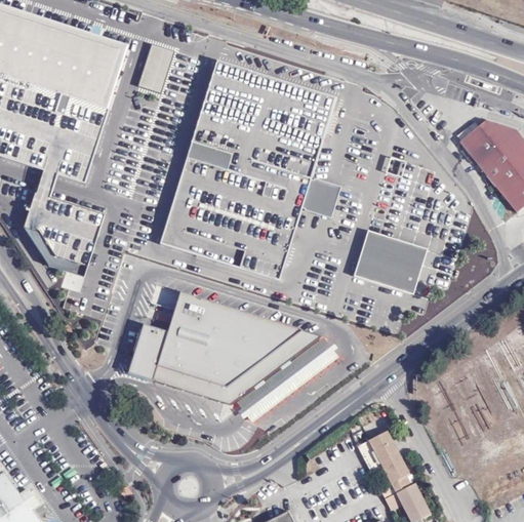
[(127,45),(0,2),(0,155),(86,186),(127,45)]
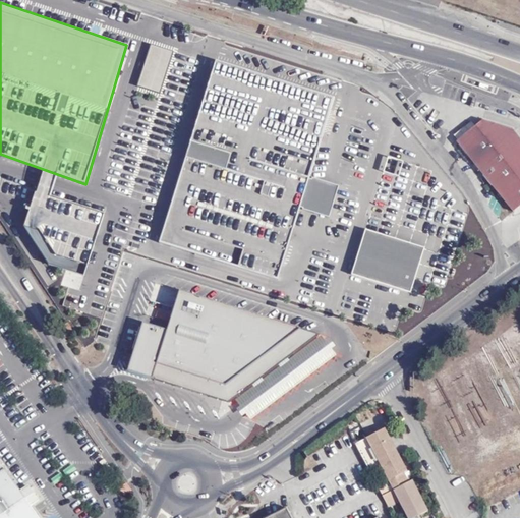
[(158,91),(171,49),(149,42),(135,83),(158,91)]
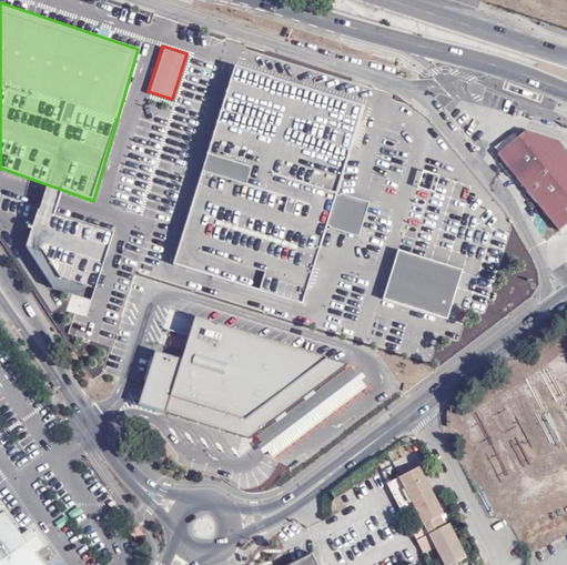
[(362,103),(233,63),(173,261),(303,302),(326,222),(331,223),(330,224),(358,233),(368,200),(340,191),(340,192),(336,191),(337,187),(362,103)]
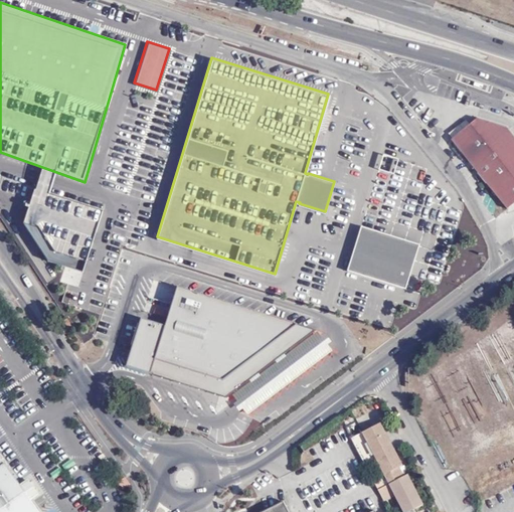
[(513,142),(502,128),(473,118),(447,139),(502,208),(513,199),(513,142)]
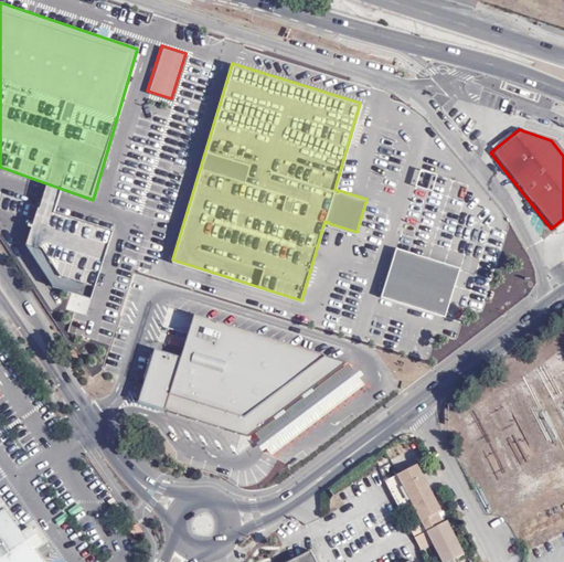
[(459,266),(396,246),(381,294),(445,314),(459,266)]
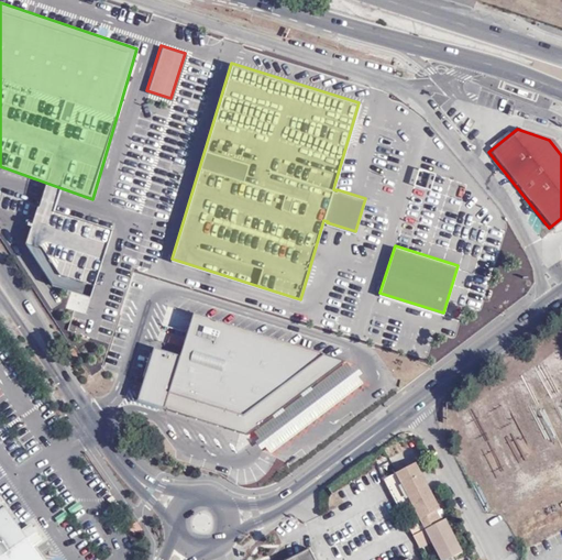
[(180,352),(166,404),(245,430),(342,359),(191,309),(180,352)]
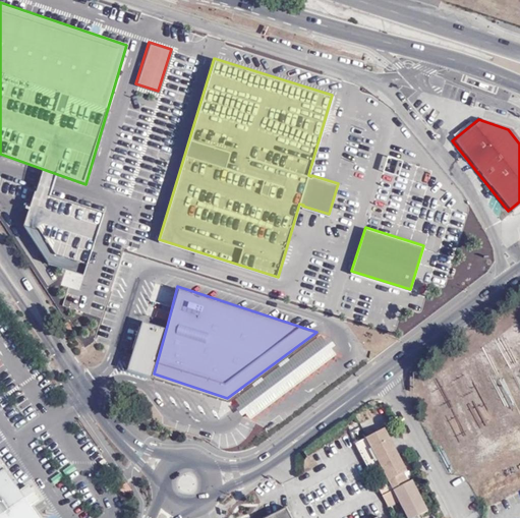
[(66,320),(57,326),(64,335),(72,329),(66,320)]
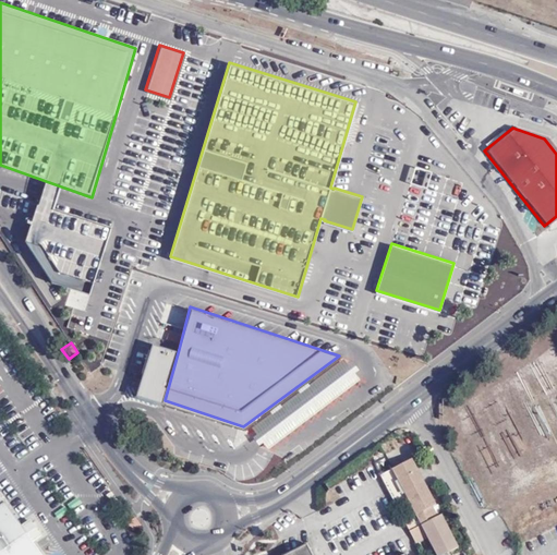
[(141,371),(132,397),(158,406),(174,353),(148,345),(141,371)]
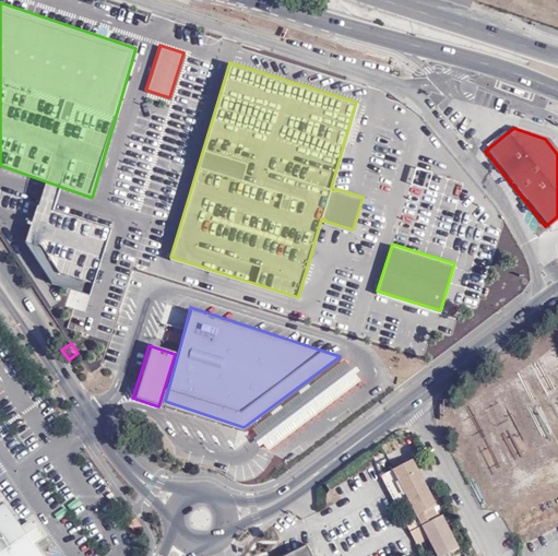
[(348,363),(342,356),(252,424),(260,434),(256,440),(258,445),(262,441),(270,448),(359,378),(355,371),(359,367),(354,359),(348,363)]
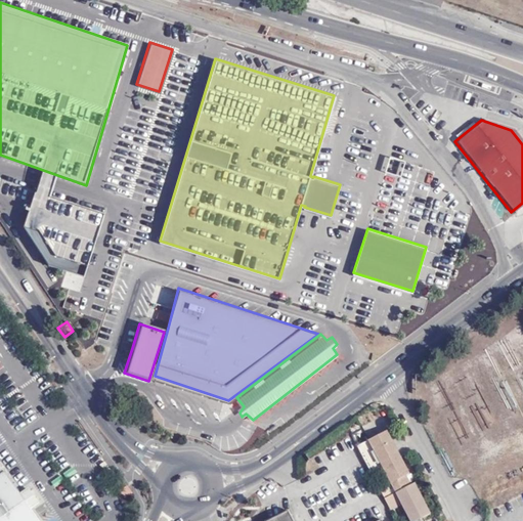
[(385,430),(355,445),(368,471),(380,466),(388,482),(378,487),(383,497),(408,484),(402,475),(407,472),(385,430)]
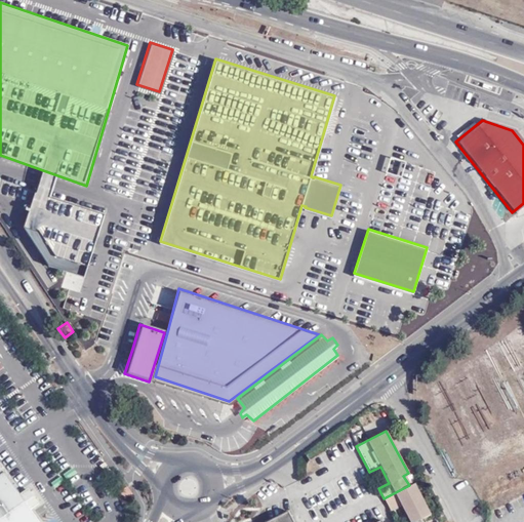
[(0,521),(43,521),(32,507),(21,490),(0,463),(0,521)]
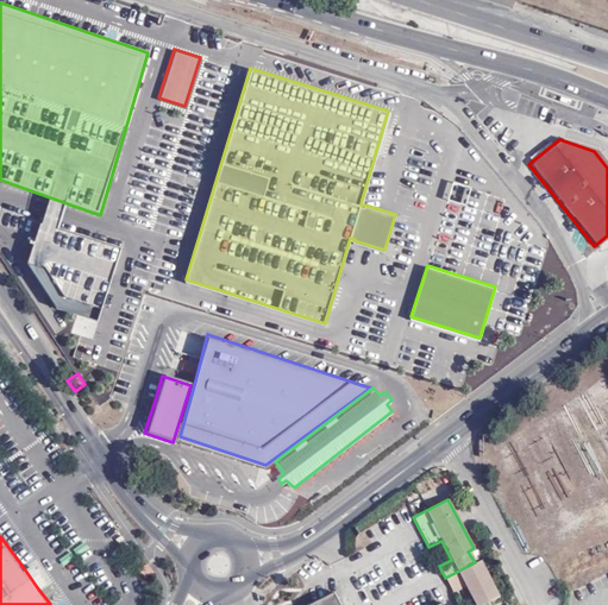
[(37,559),(24,568),(37,587),(51,578),(37,559)]
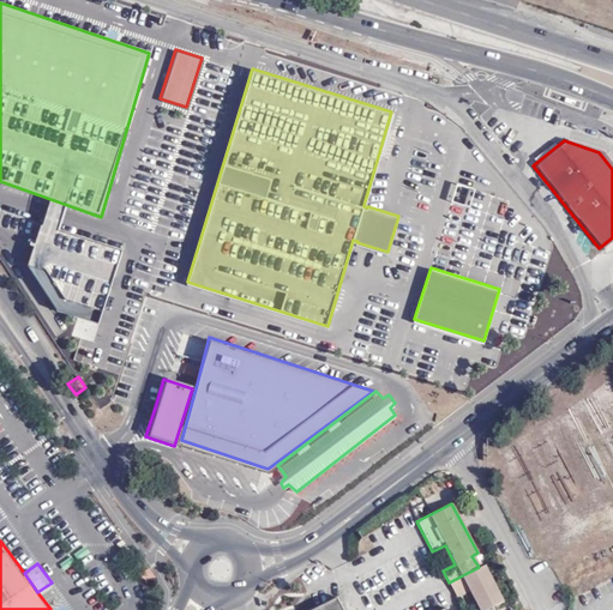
[(502,599),(484,565),(479,567),(449,583),(456,596),(468,589),(478,609),(480,609),(482,609),(493,604),(502,599)]
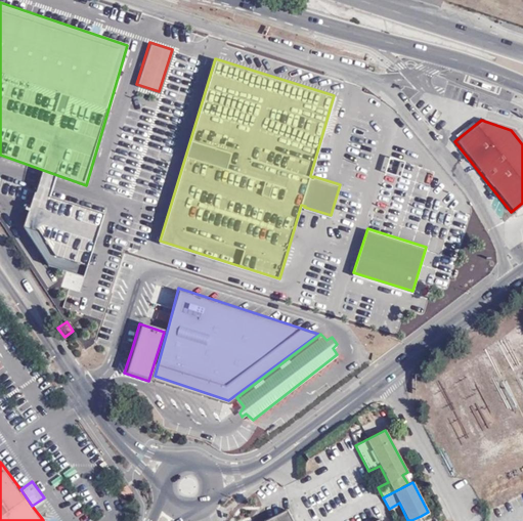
[(126,495),(132,490),(127,483),(120,487),(126,495)]
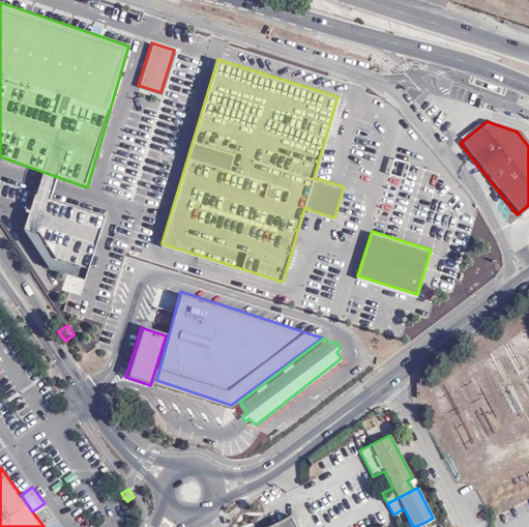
[(297,526),(291,514),(264,526),(386,526),(385,523),(376,526),(297,526)]
